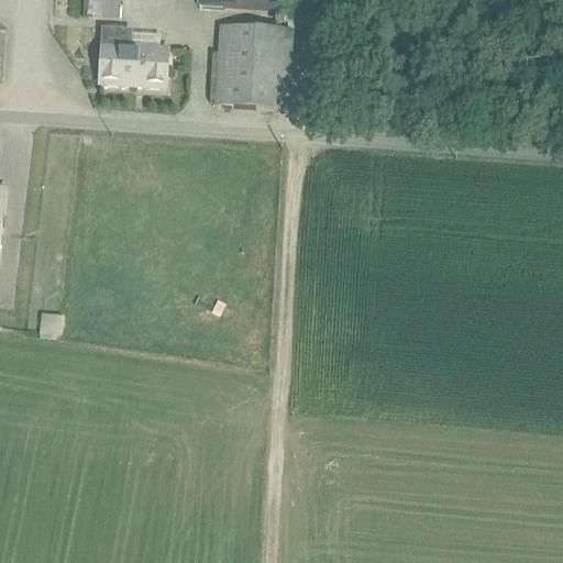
[(84,0),(83,20),(120,21),(120,0),(84,0)]
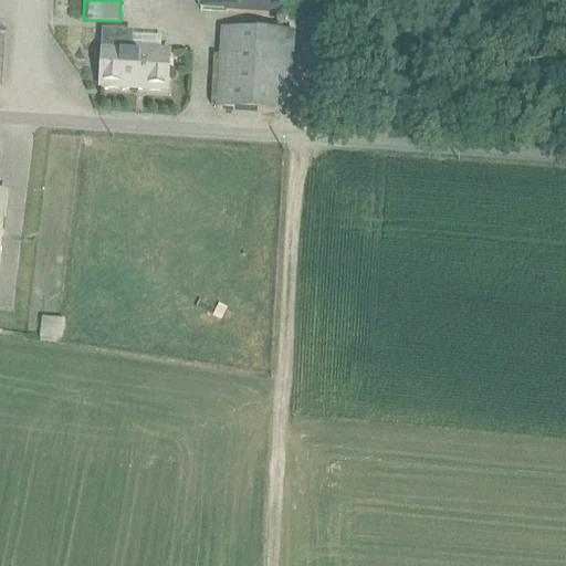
[(200,0),(200,12),(282,17),(282,0),(200,0)]
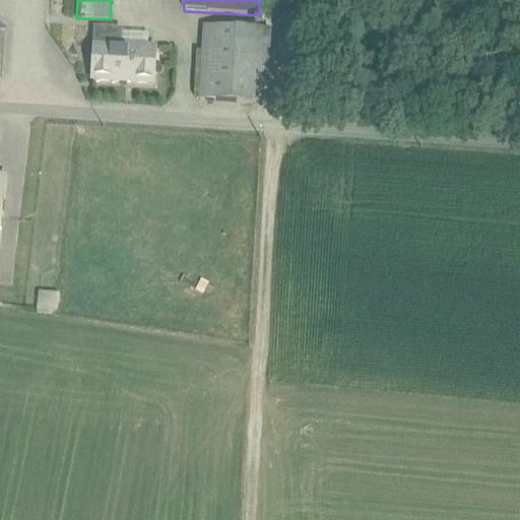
[(198,100),(263,105),(268,33),(204,27),(198,100)]
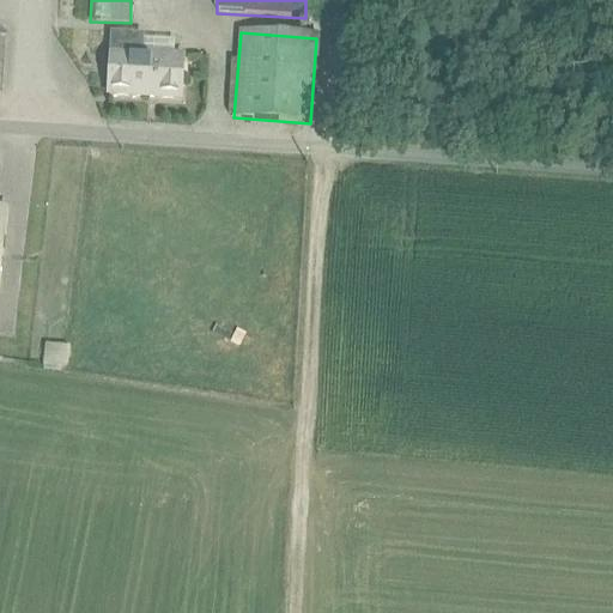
[(107,98),(187,103),(190,42),(110,37),(107,98)]
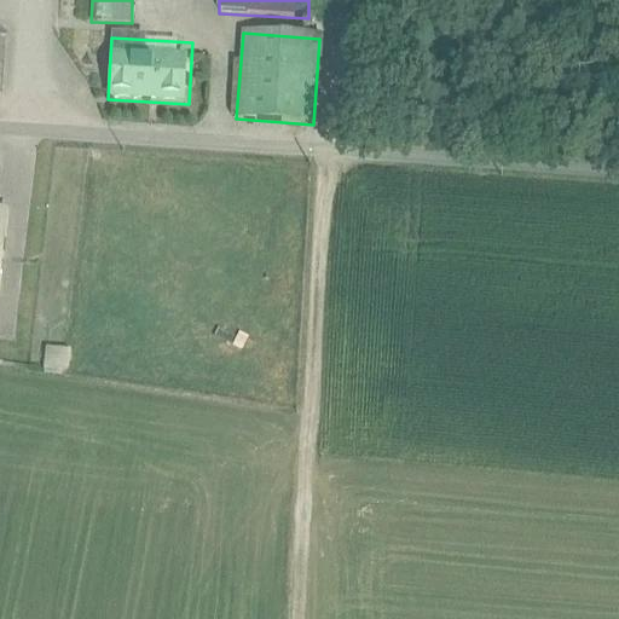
[(0,323),(48,329),(56,258),(19,254),(24,209),(0,207),(0,323)]
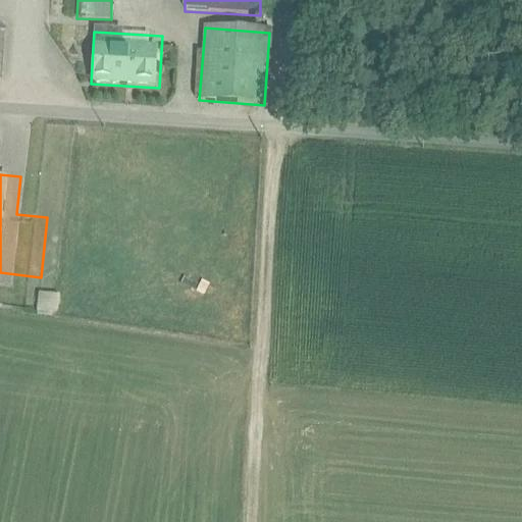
[(36,292),(35,314),(55,315),(56,293),(36,292)]
